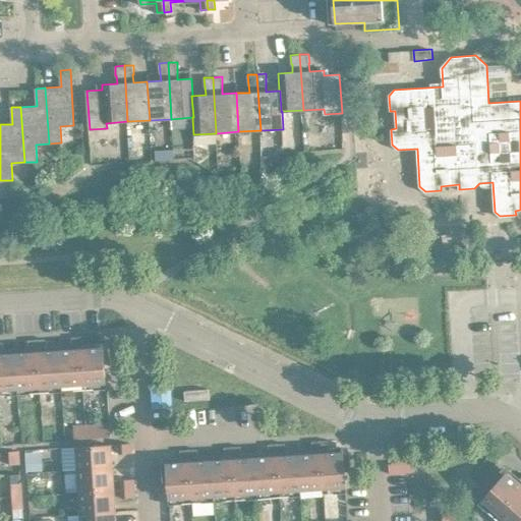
[(14,196),(4,197),(4,209),(14,209),(14,196)]
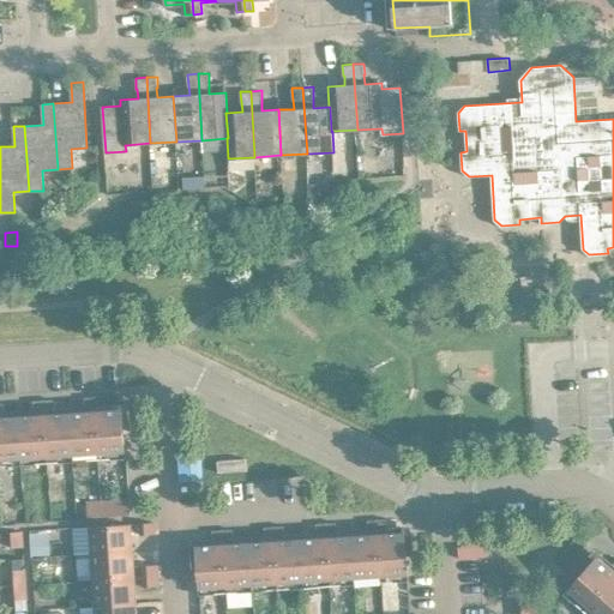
[(34,415),(18,416),(22,464),(126,457),(124,432),(131,431),(130,409),(106,410),(104,396),(85,397),(85,411),(54,414),(53,399),(34,401),(34,415)]
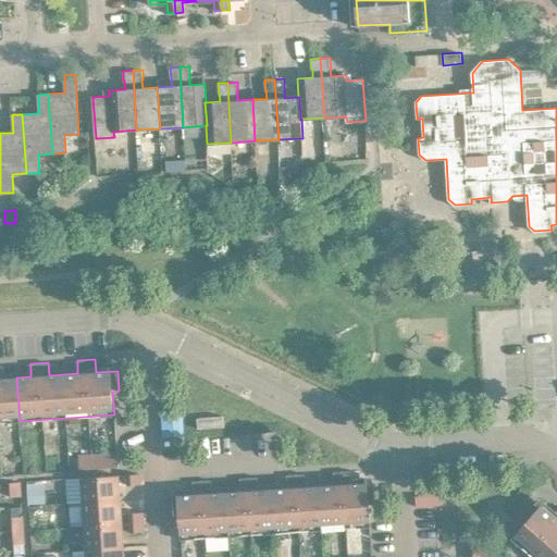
[(0,422),(20,421),(16,378),(2,379),(1,366),(0,364),(0,422)]
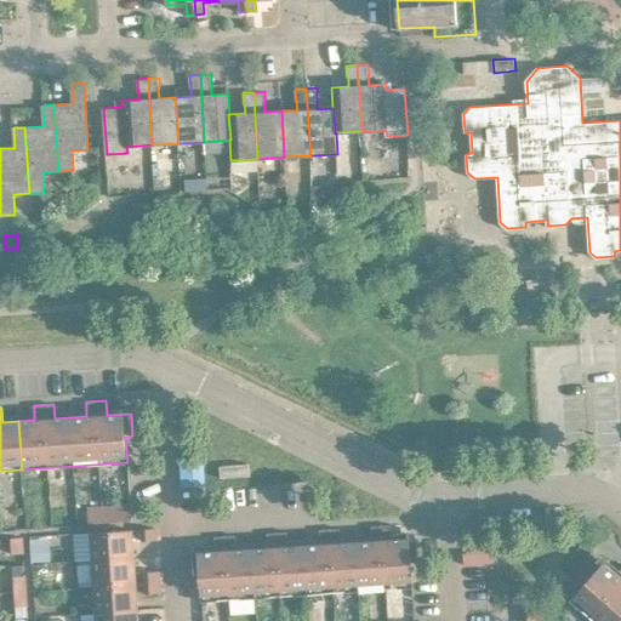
[(243,465),(215,465),(215,479),(243,479),(243,465)]
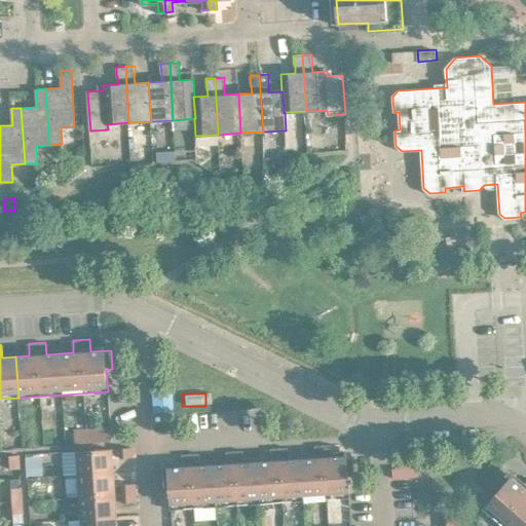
[(74,429),(75,443),(112,441),(111,427),(74,429)]
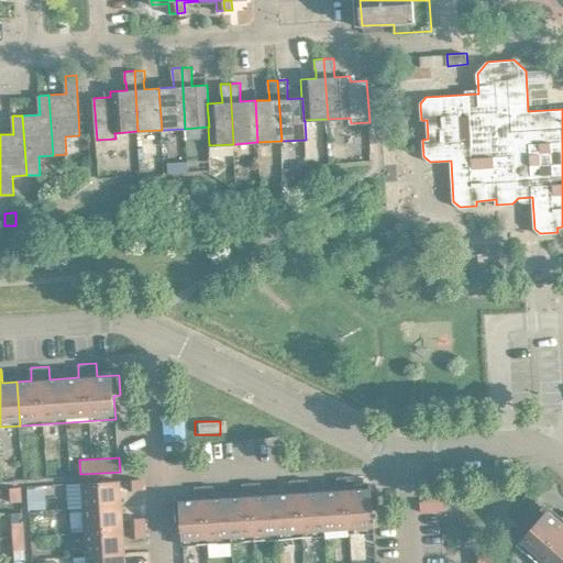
[(290,494),(276,495),(279,539),(375,532),(373,508),(379,508),(378,487),(356,489),(355,475),(337,476),(338,490),(309,493),(308,478),(289,479),(290,494)]
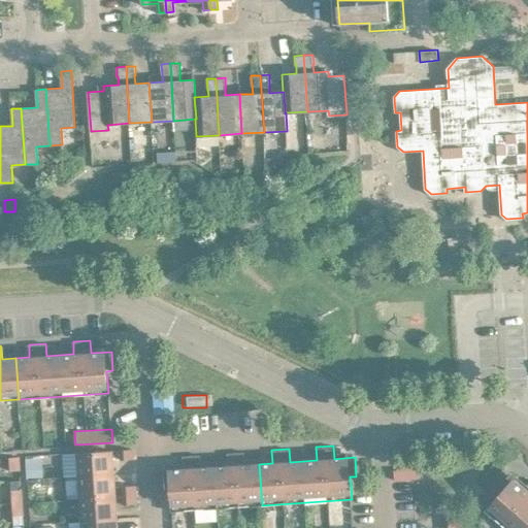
[(134,459),(133,449),(121,450),(121,459),(134,459)]
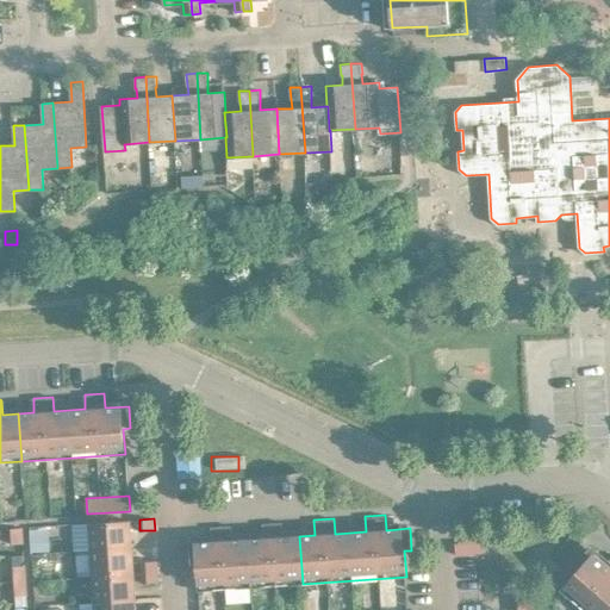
[(89,523),(91,549),(132,547),(130,521),(89,523)]
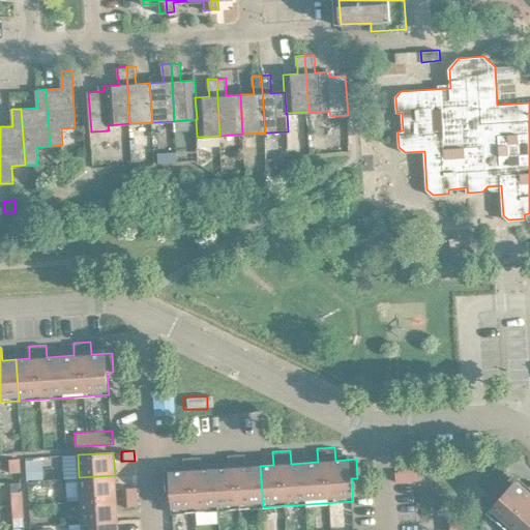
[(263,507),(260,466),(246,466),(245,453),(236,454),(228,454),(229,468),(201,469),(201,457),(192,458),(183,458),(184,470),(164,472),(165,491),(171,491),(172,513),(263,507)]
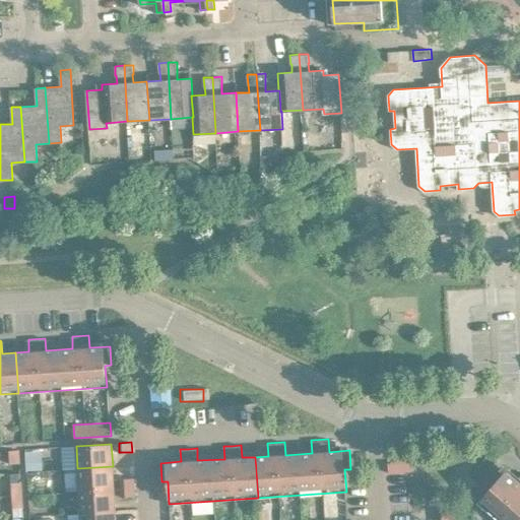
[(9,450),(10,463),(19,463),(18,450),(9,450)]
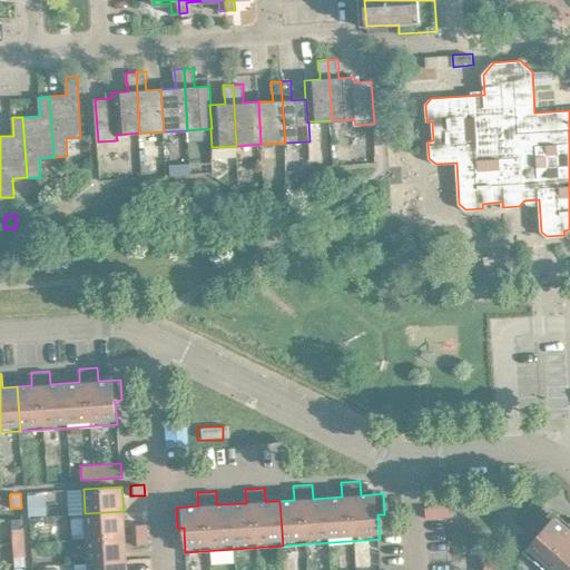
[(85,513),(87,538),(125,536),(124,511),(85,513)]
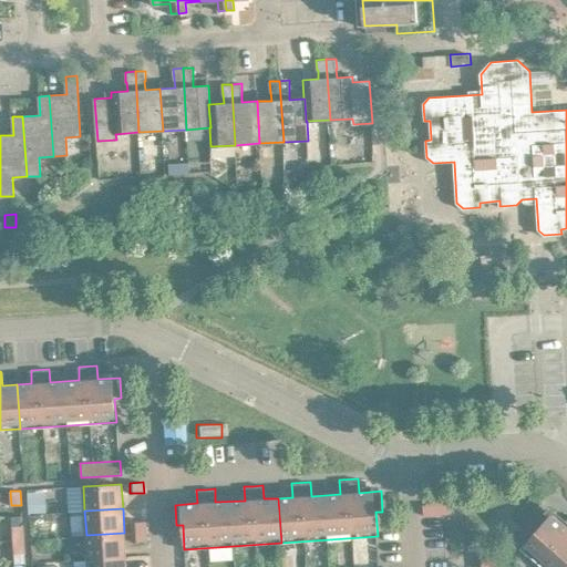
[(521,548),(543,566),(566,566),(566,518),(562,525),(546,511),(532,526),(537,529),(521,548)]
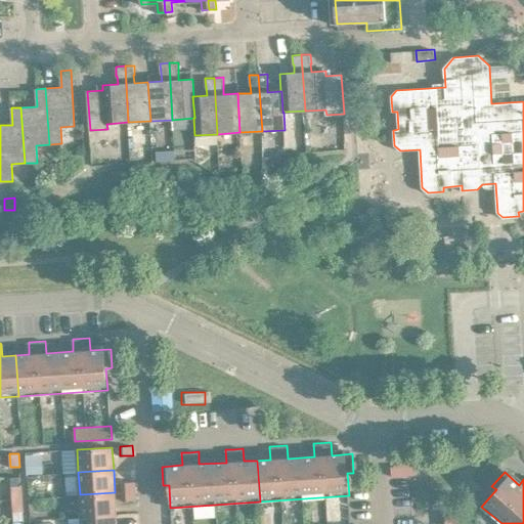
[(20,476),(11,477),(11,486),(20,485),(20,476)]
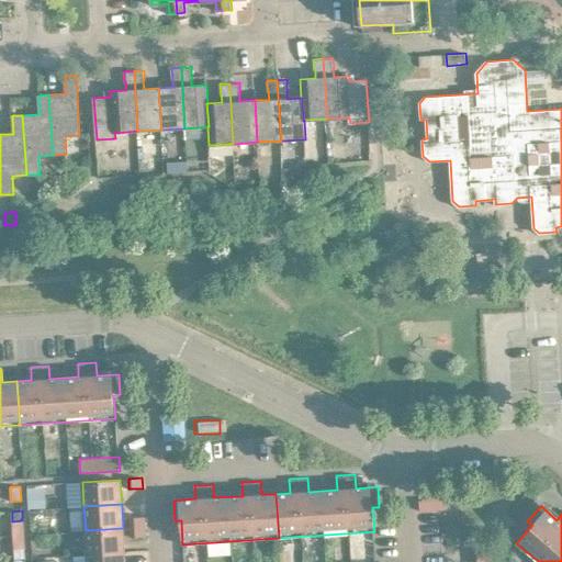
[(131,517),(132,527),(145,526),(145,516),(131,517)]
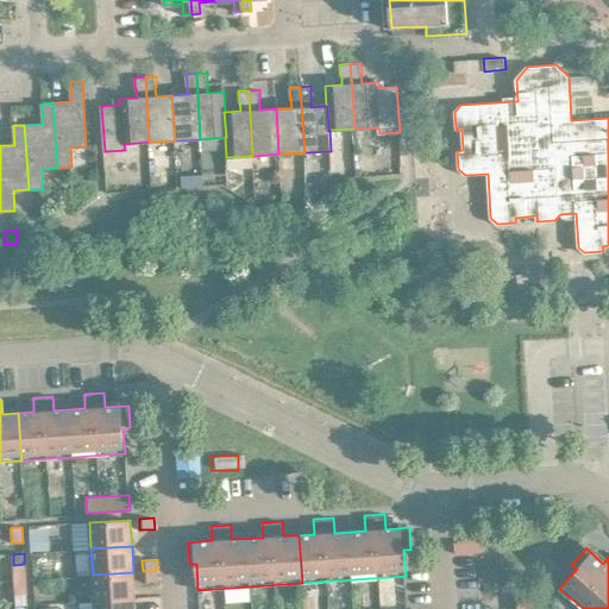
[(13,565),(14,579),(25,579),(24,564),(13,565)]
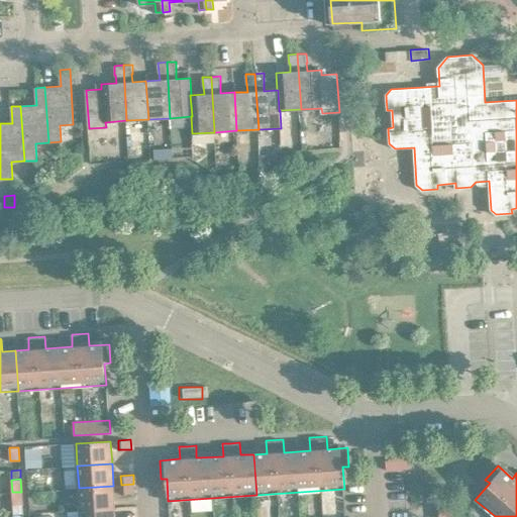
[(133,484),(121,485),(121,494),(134,493),(133,484)]
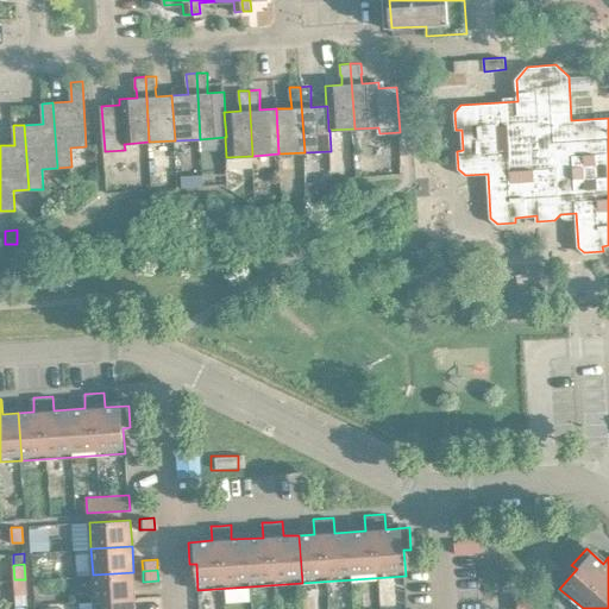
[(93,575),(94,600),(136,597),(133,572),(93,575)]
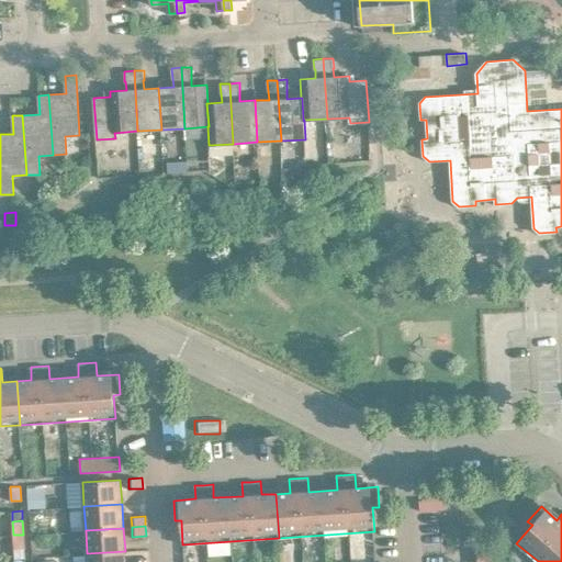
[(23,535),(13,535),(14,549),(24,548),(23,535)]
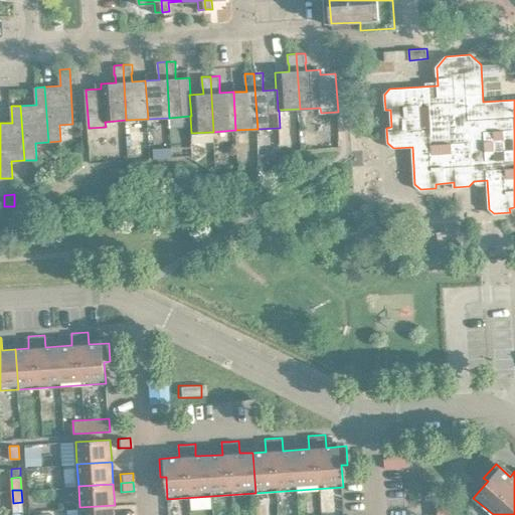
[(79,507),(79,514),(115,514),(115,505),(79,507)]
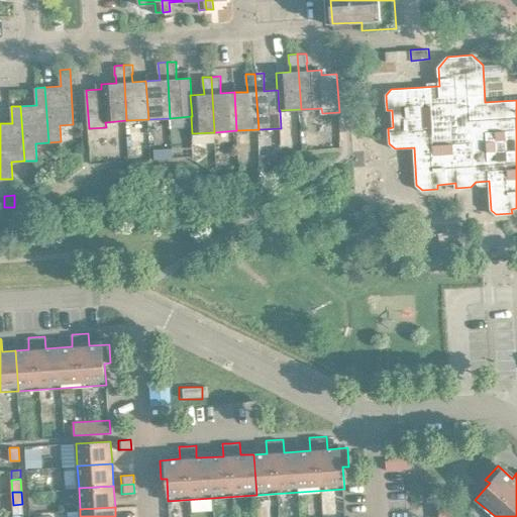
[(438,508),(439,516),(451,516),(451,507),(438,508)]
